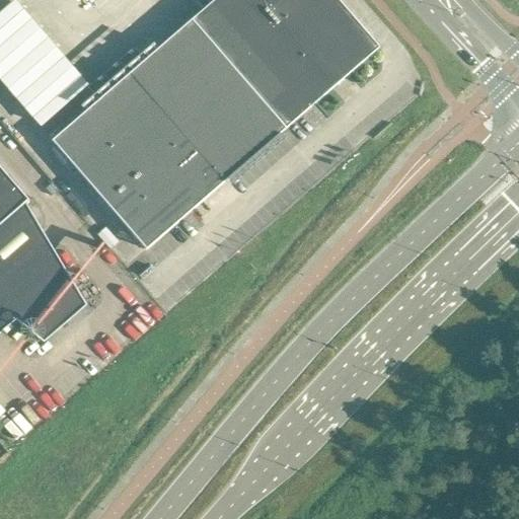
[(5,0),(0,5),(0,89),(33,127),(81,84),(5,0)]
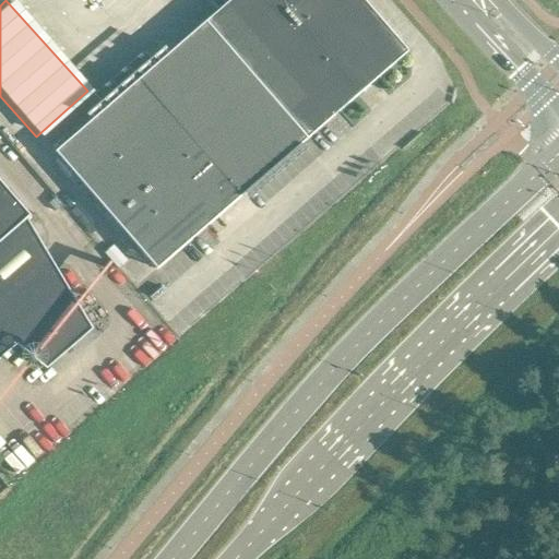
[(229,0),(205,22),(307,140),(408,51),(363,0),(229,0)]
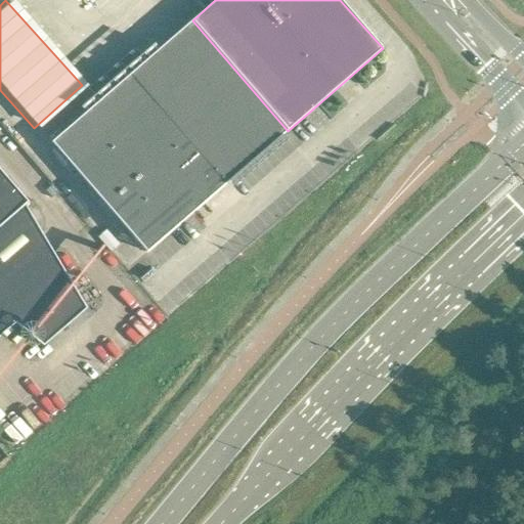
[(146,252),(288,131),(192,20),(51,142),(146,252)]
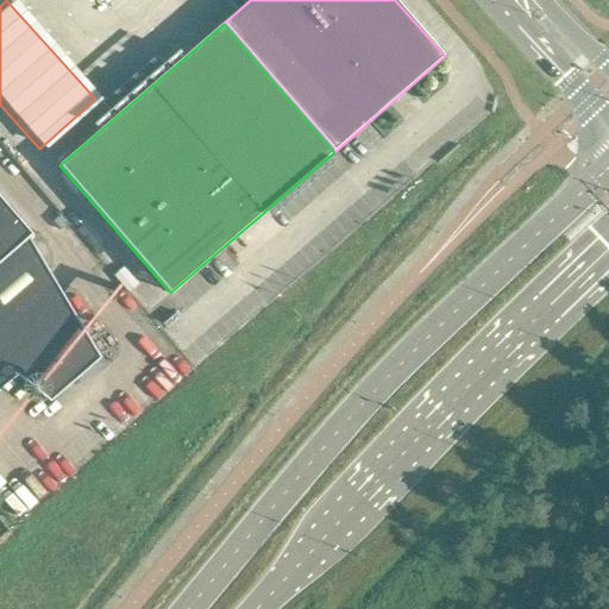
[(0,284),(80,376),(100,358),(30,240),(33,237),(0,198),(0,284)]
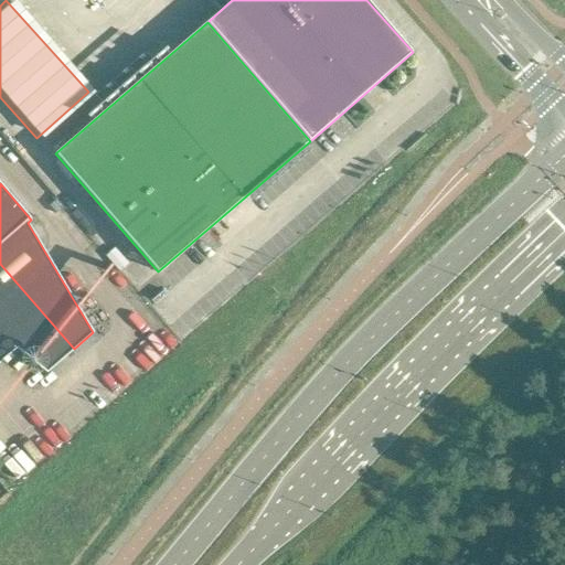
[(0,343),(10,354),(17,349),(46,373),(74,349),(0,264),(0,343)]
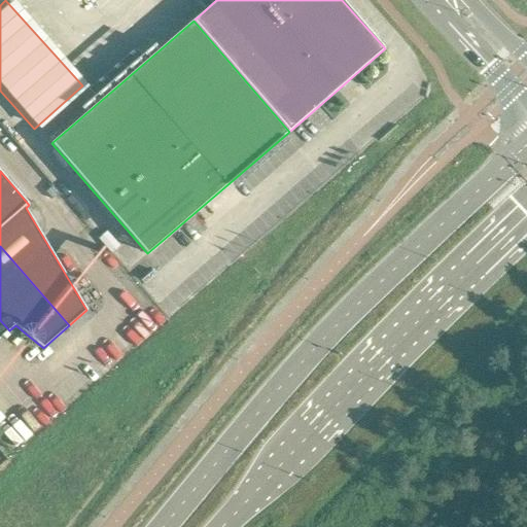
[(0,338),(9,330),(0,320),(0,338)]
